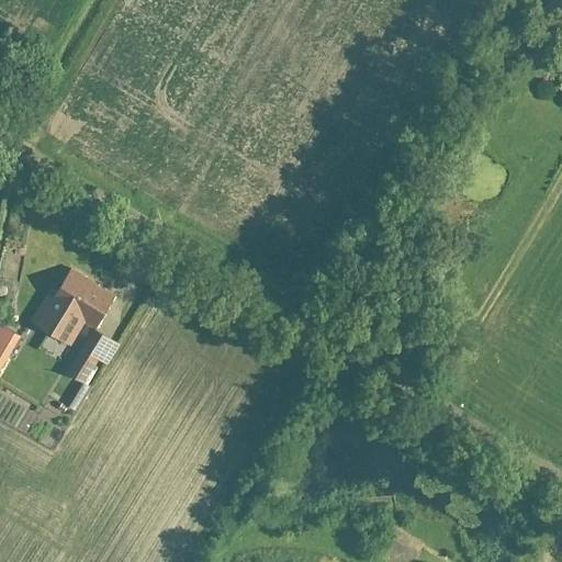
[(561,21),(561,0),(553,0),(547,11),(561,21)]
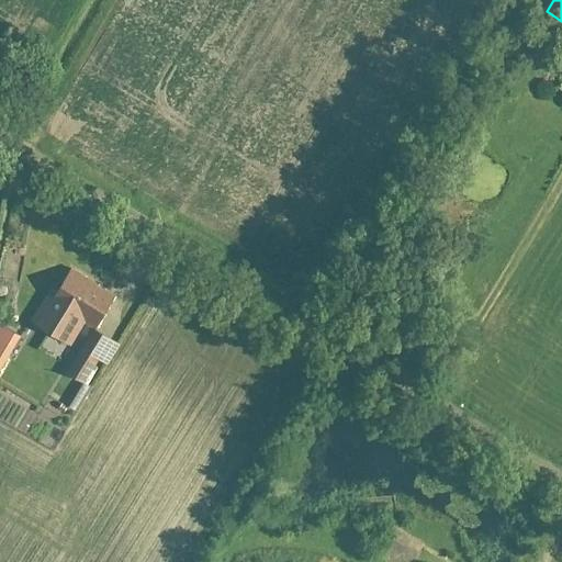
[(25,80),(34,67),(21,59),(12,72),(25,80)]
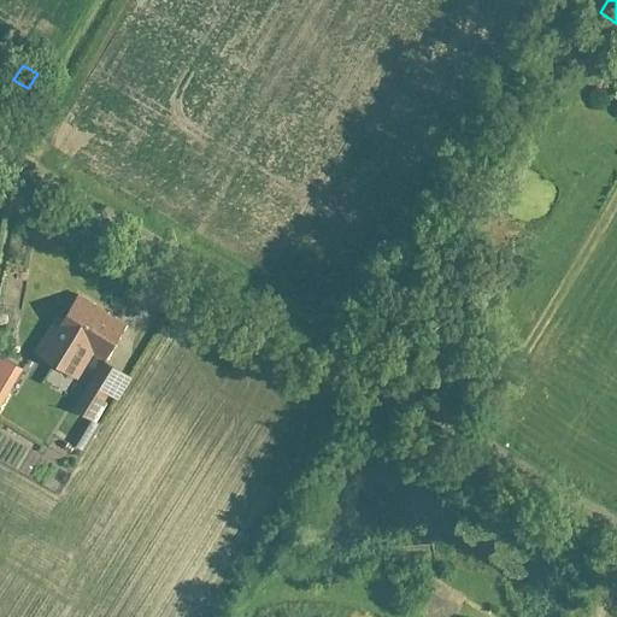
[(77,381),(92,356),(103,363),(125,327),(77,298),(63,323),(56,318),(34,354),(77,381)]
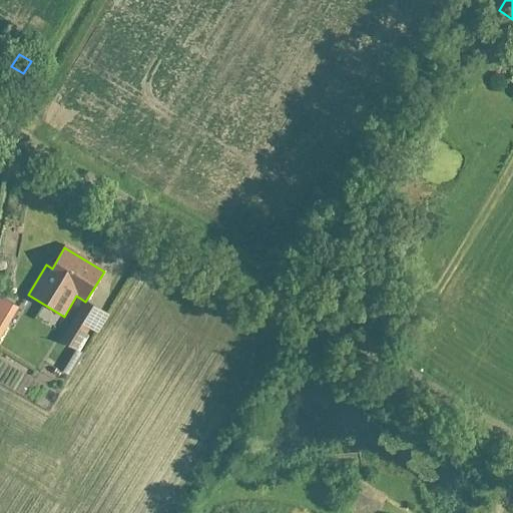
[(0,339),(20,308),(0,297),(0,339)]
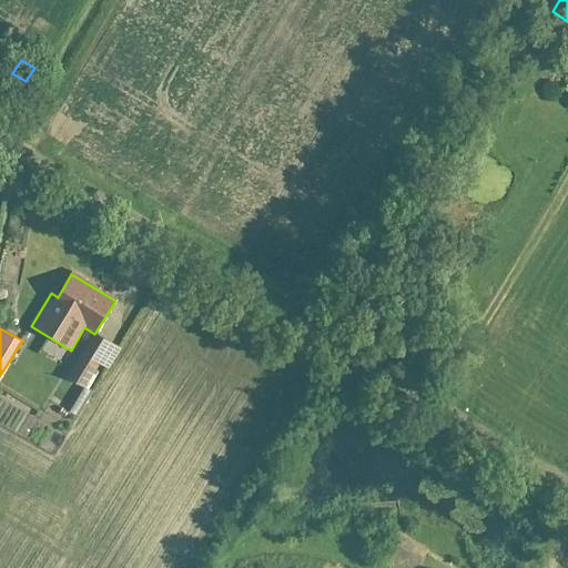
[(119,350),(94,334),(67,378),(83,388),(99,364),(107,369),(119,350)]
